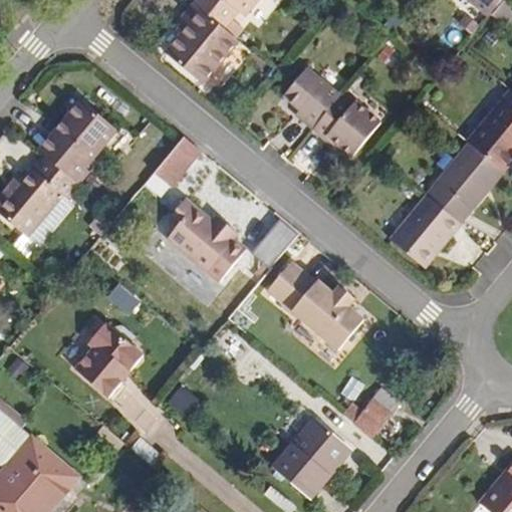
[(240,14),(251,0),(193,0),(192,2),(221,27),(229,18),(235,10),(240,14)]
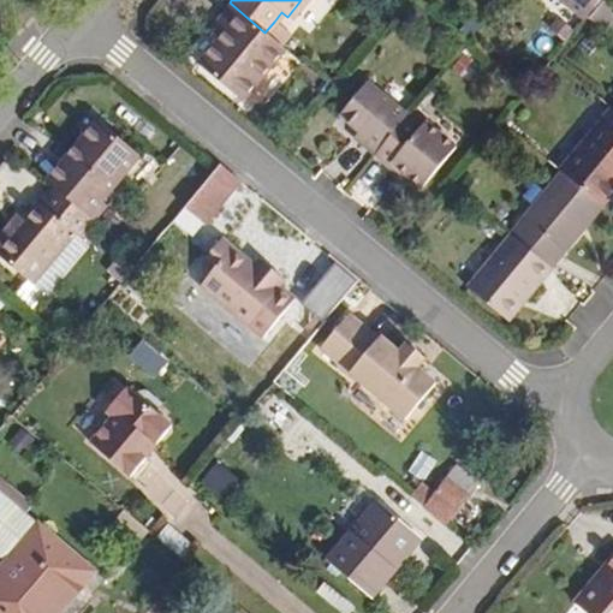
[(560,0),(583,18),(596,0),(560,0)]
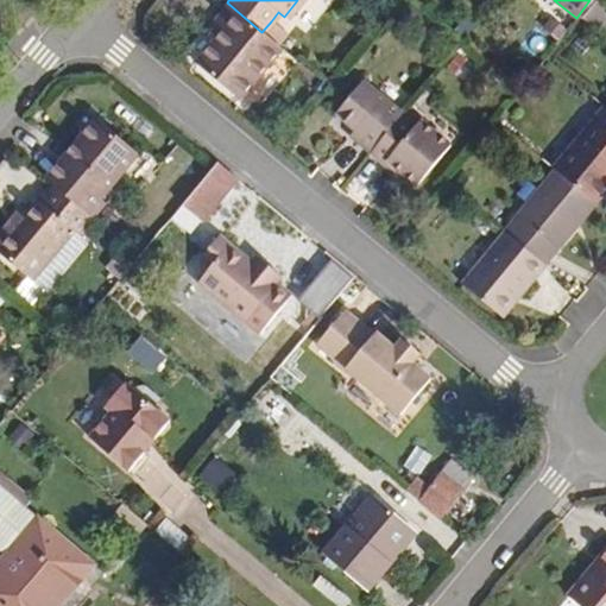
[(605,4),(600,0),(592,0),(578,19),(587,26),(605,4)]
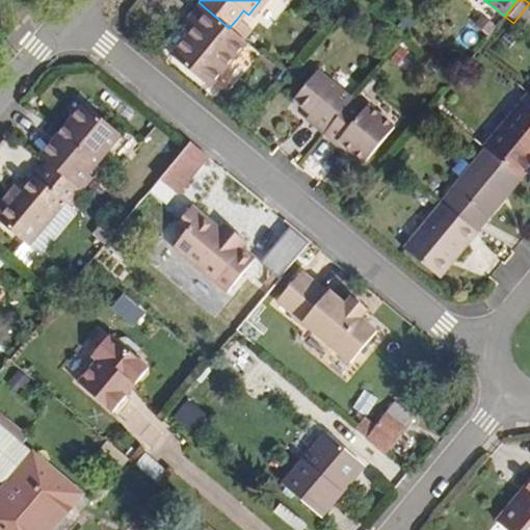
[(243,40),(229,28),(199,2),(185,19),(192,26),(169,54),(208,86),(245,41),(243,40)]
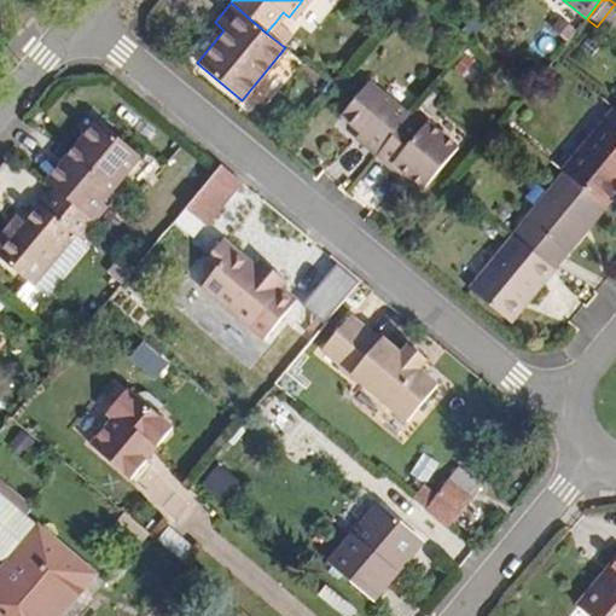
[(291,35),(275,22),(266,33),(283,46),(291,35)]
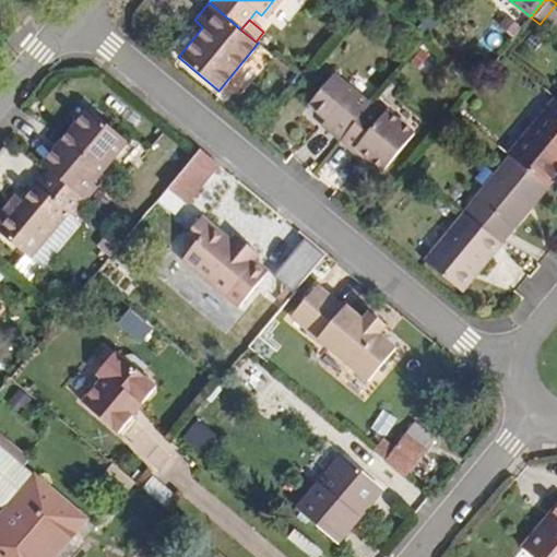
[(369,103),(332,72),(306,104),(330,125),(327,129),(339,140),(369,103)]
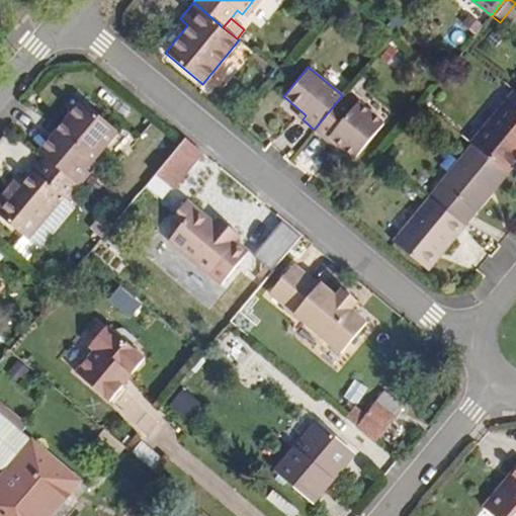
[(515,159),(515,92),(513,89),(469,142),(470,143),(506,172),(515,159)]
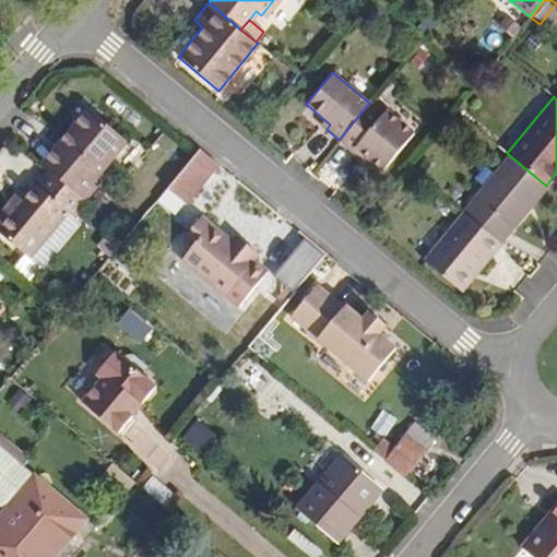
[(372,99),(369,103),(339,140),(352,151),(355,146),(369,158),(370,160),(382,169),(412,133),(372,99)]
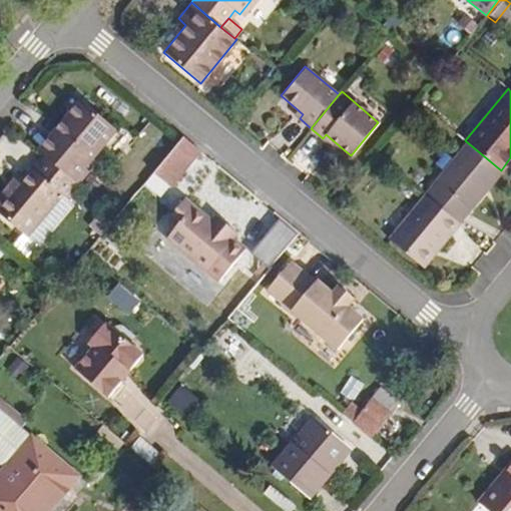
[(63,129),(42,154),(77,183),(88,170),(83,166),(114,129),(78,100),(57,124),(63,129)]
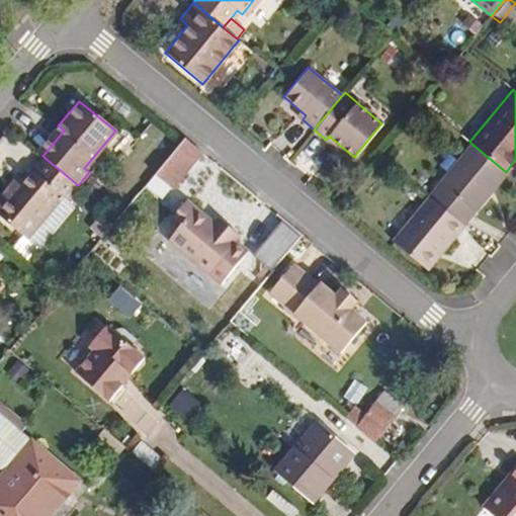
[(64,131),(58,125),(37,151),(43,156),(64,131)]
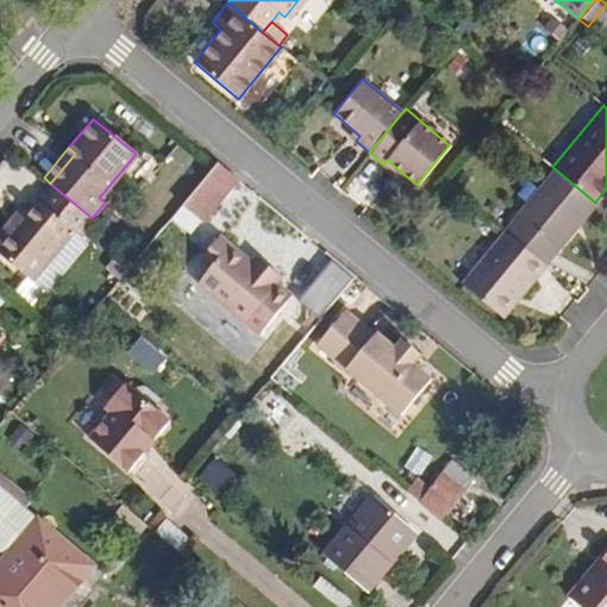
[(193,236),(241,179),(218,160),(170,217),(193,236)]
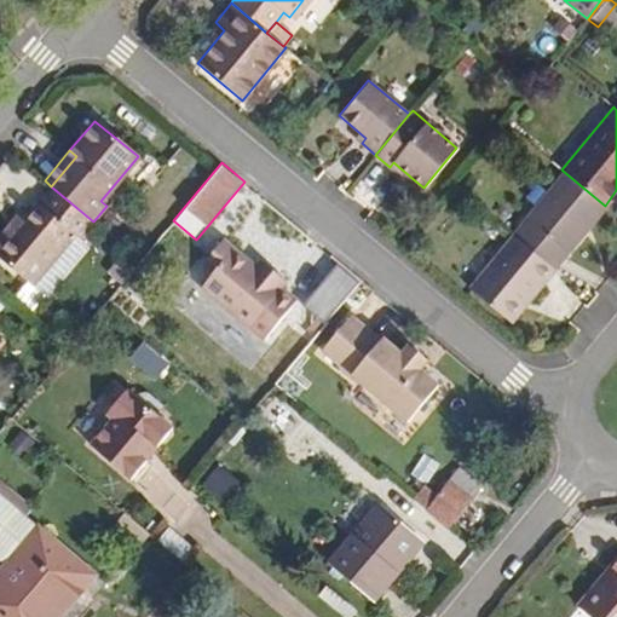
[(409,176),(393,162),(390,167),(405,179),(409,176)]
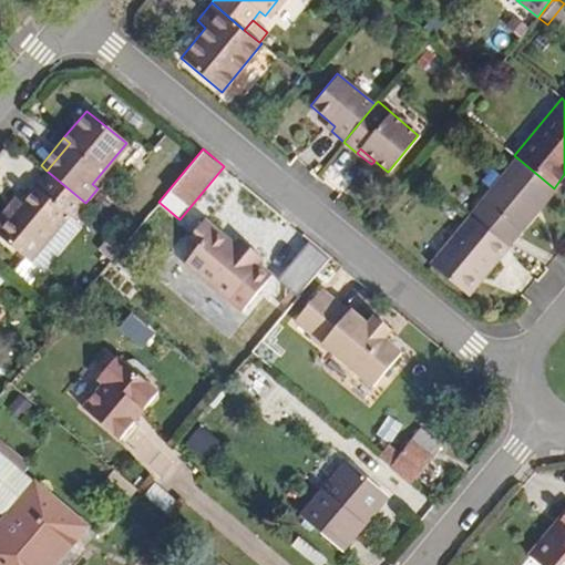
[(469,215),(502,242),(506,246),(554,188),(515,156),(468,214),(469,215)]
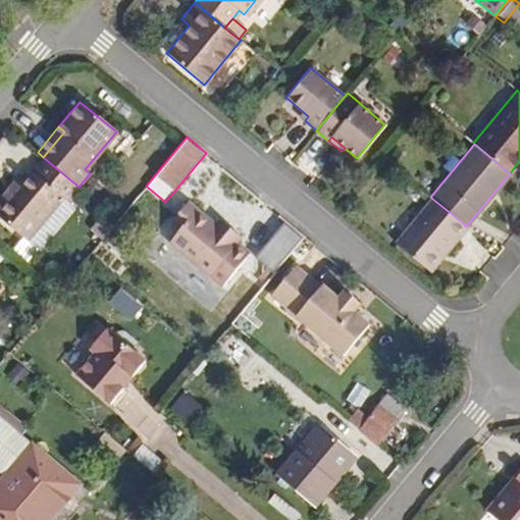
[(79,187),(43,157),(32,170),(29,168),(17,183),(7,195),(4,192),(0,196),(0,218),(26,240),(61,197),(66,201),(79,187)]
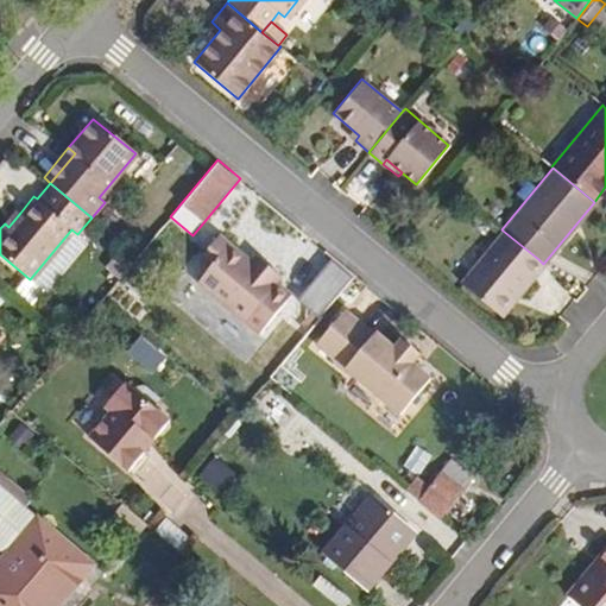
[(20,213),(16,209),(5,223),(8,227),(20,213)]
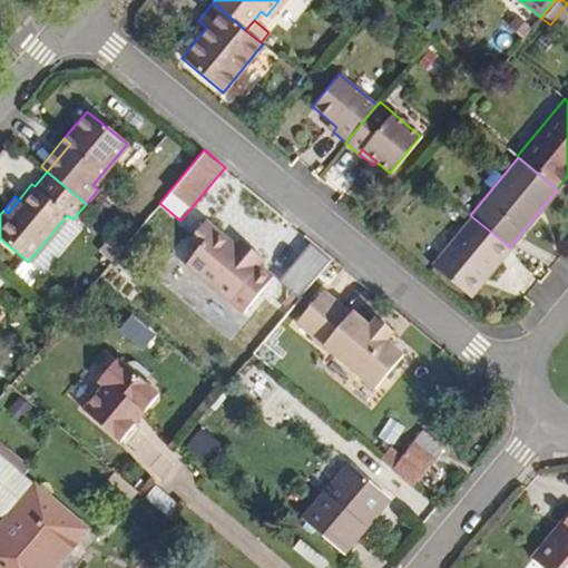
[(493,256),(505,243),(471,216),(431,265),(464,292),(480,273),(485,276),(498,260),(493,256)]
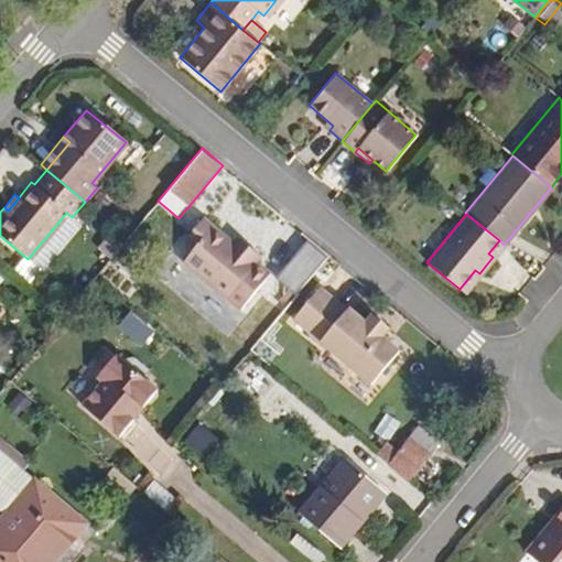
[(183,261),(227,298),(236,288),(249,298),(270,272),(256,261),(260,255),(246,242),(240,248),(233,242),(203,217),(185,238),(195,247),(183,261)]
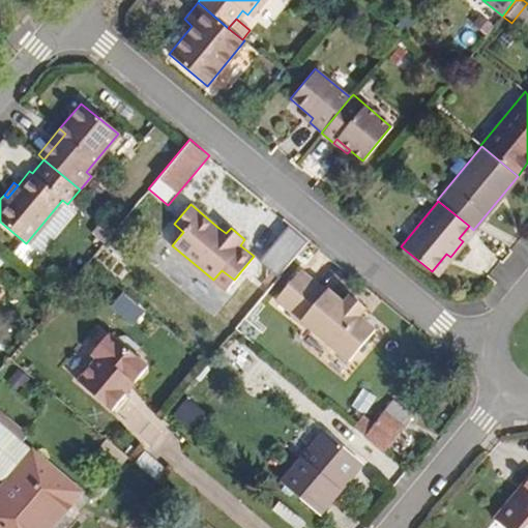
[(107,213),(91,232),(104,241),(119,224),(107,213)]
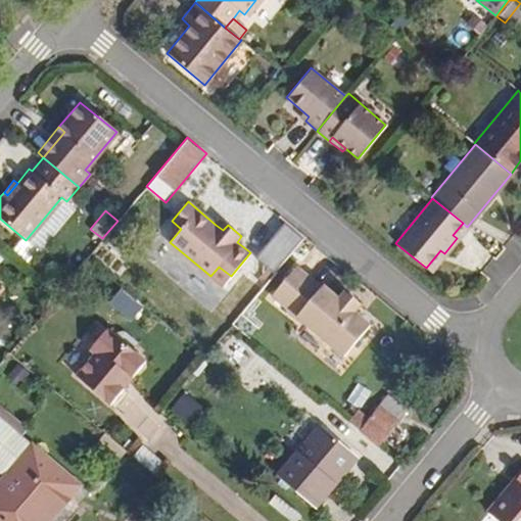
[(228,225),(221,220),(216,225),(223,230),(228,225)]
